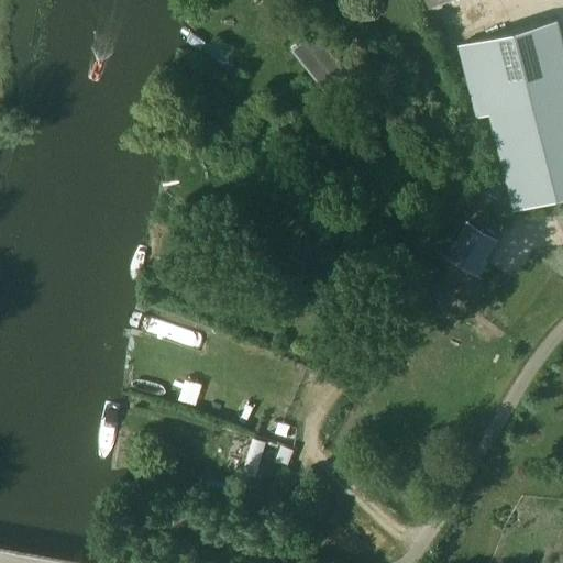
[(562,45),(556,20),(459,45),(476,112),(477,117),(488,113),(514,209),(562,196),(562,45)]
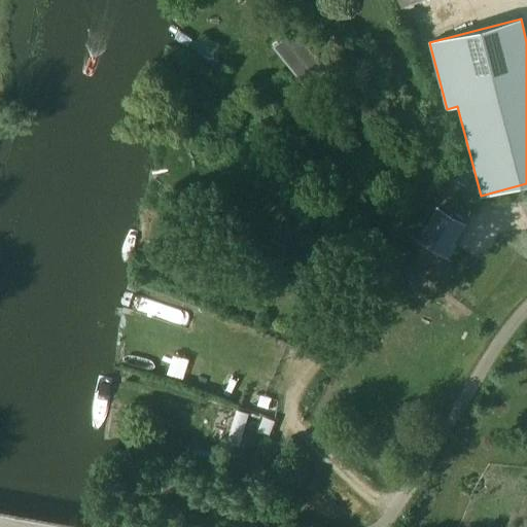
[(282,42),(274,49),(301,83),(321,67),(308,50),(294,33),(282,42)]
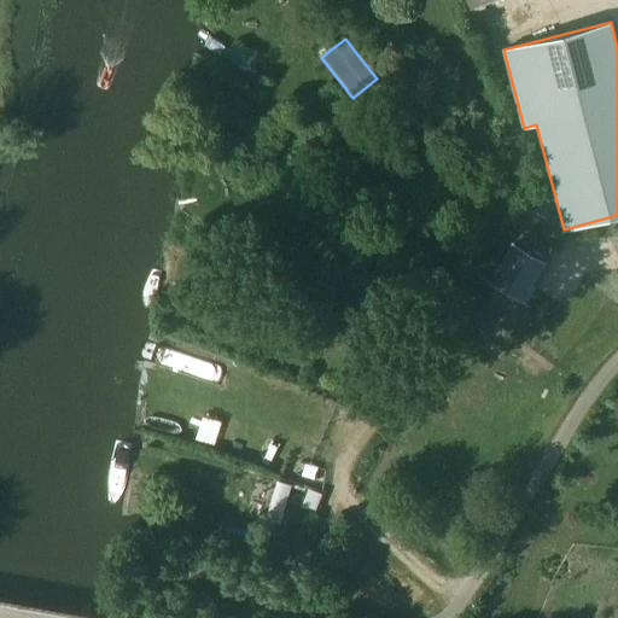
[(512,242),(489,281),(526,303),(535,287),(534,285),(547,262),(512,242)]
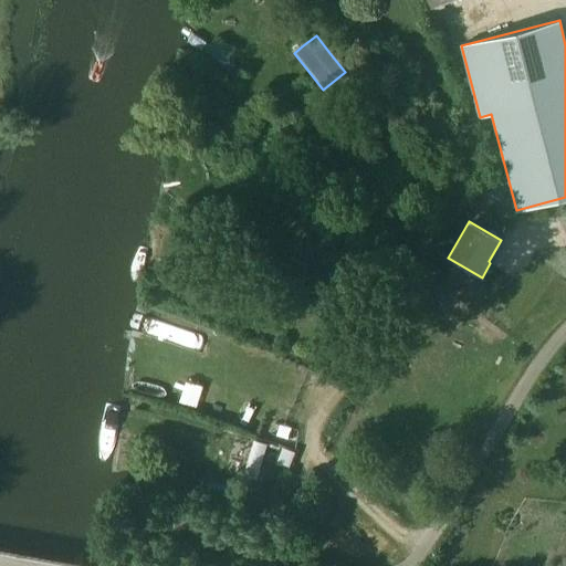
[(179,401),(196,405),(200,384),(184,380),(179,401)]
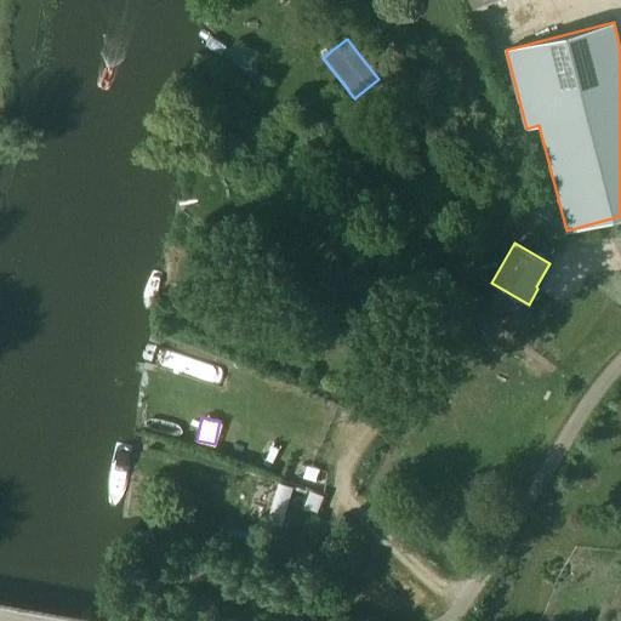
[(266,520),(289,524),(295,486),(273,483),(266,520)]
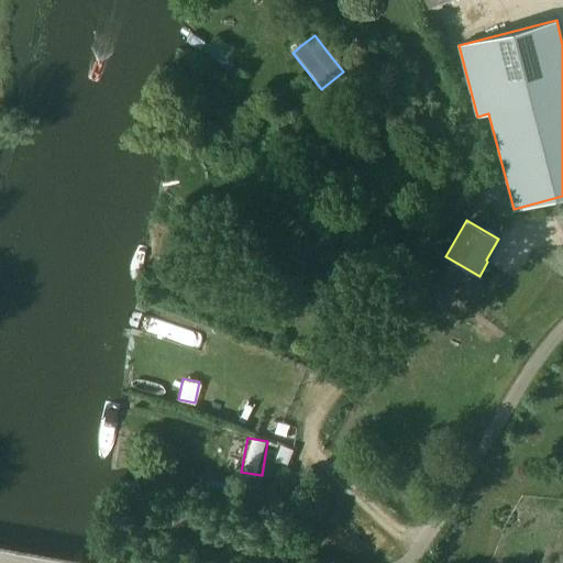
[(278,444),(273,457),(286,462),(290,449),(278,444)]
